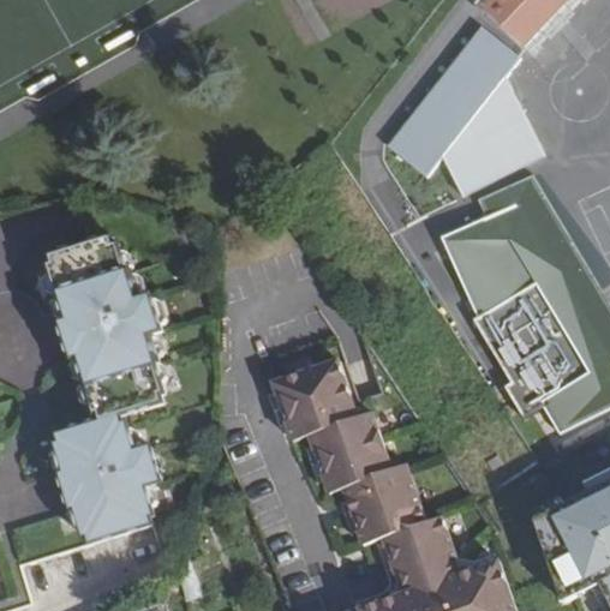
[(491,0),(485,7),(495,18),(524,47),(568,0),(491,0)]
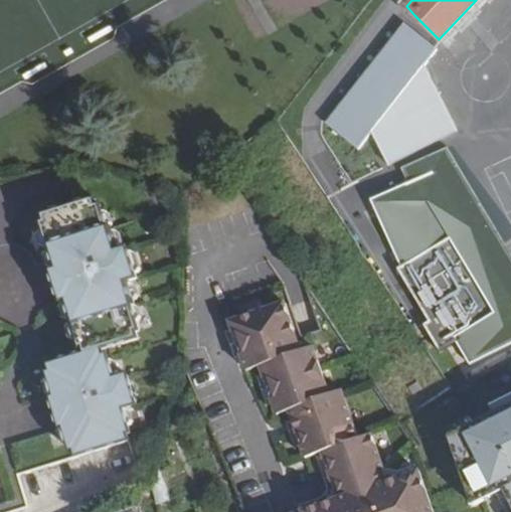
[(403,20),(325,121),(358,146),(371,129),(386,164),(457,131),(420,63),(434,47),(403,20)]
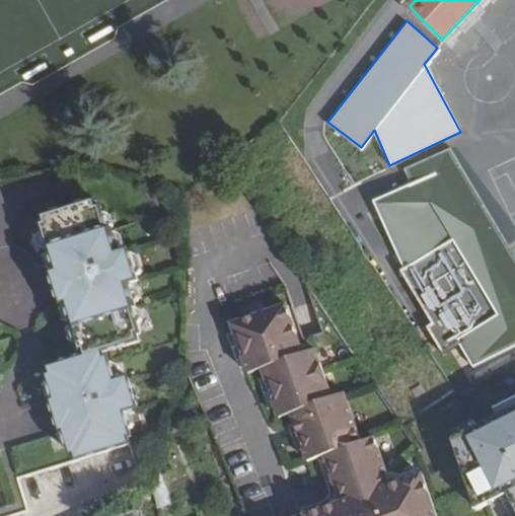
[(514,259),(448,147),(443,149),(464,192),(514,291),(514,259)]
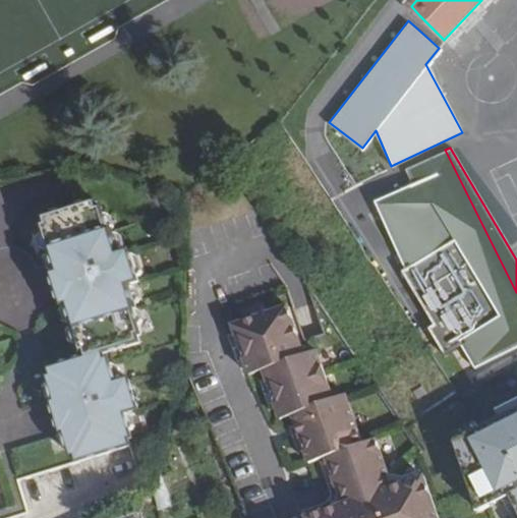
[(472,366),(516,343),(516,292),(466,192),(445,150),(403,168),(410,183),(372,200),(388,234),(403,267),(399,270),(431,323),(425,326),(442,353),(459,344),(472,366)]
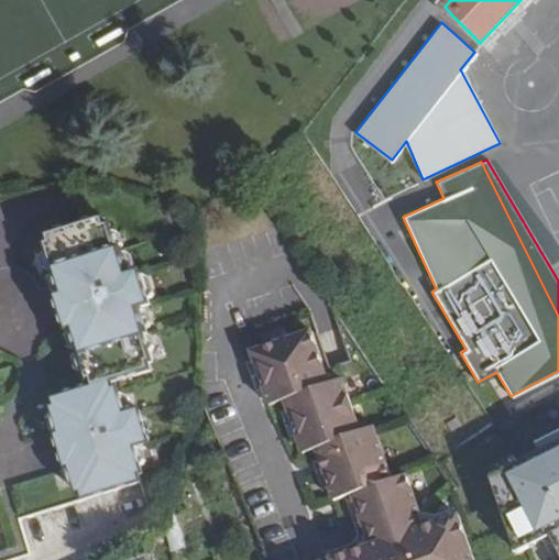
[(100,215),(43,233),(46,240),(42,241),(58,294),(55,295),(65,326),(68,325),(85,377),(89,377),(90,384),(52,397),(54,404),(51,405),(55,432),(58,431),(65,464),(68,463),(77,490),(81,489),(84,495),(140,479),(138,471),(141,470),(133,443),(148,439),(138,407),(122,412),(114,385),(110,387),(108,379),(148,366),(146,360),(150,358),(141,332),(145,331),(136,305),(148,300),(138,268),(127,273),(118,246),(114,248),(107,221),(102,222),(100,215)]
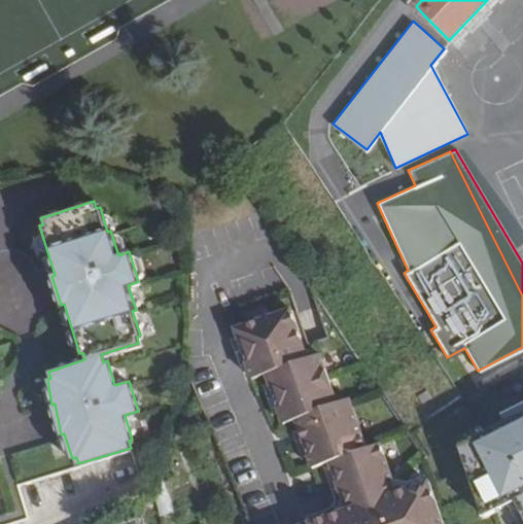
[(437,523),(418,477),(396,485),(378,439),(361,445),(342,397),(329,403),(310,353),(295,359),(275,308),(221,329),(241,379),(255,373),(275,422),(287,417),(307,464),(323,457),(343,505),(297,523),(294,523),(437,523)]
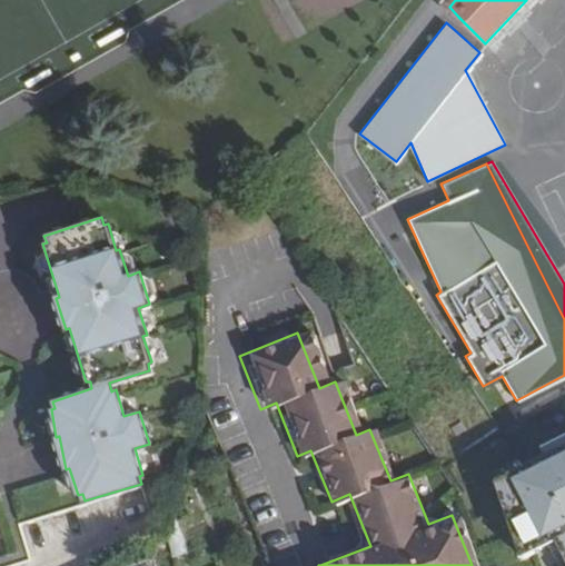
[(564,432),(539,445),(546,457),(509,475),(539,533),(553,526),(564,550),(564,432)]
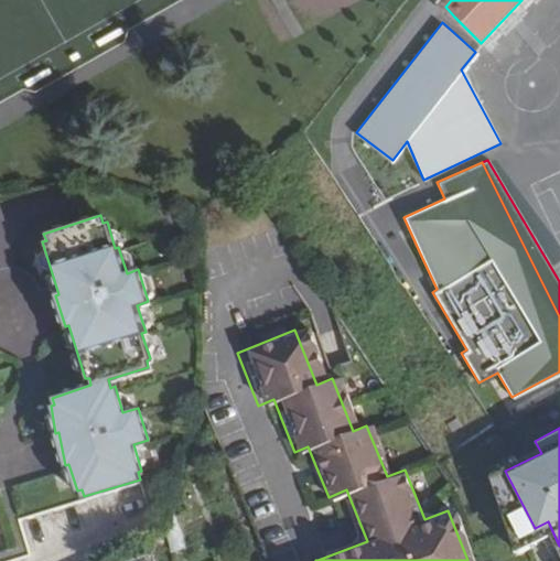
[(161,524),(169,550),(184,547),(172,514),(161,524)]
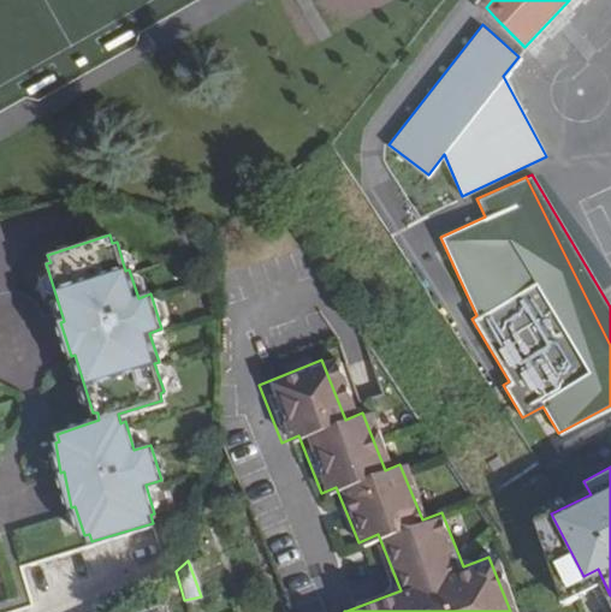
All buildings are outlined.
